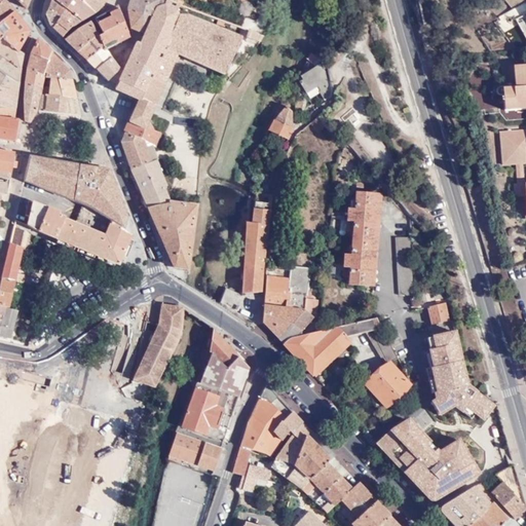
[(0,20),(11,10),(1,0),(0,1),(0,20)]
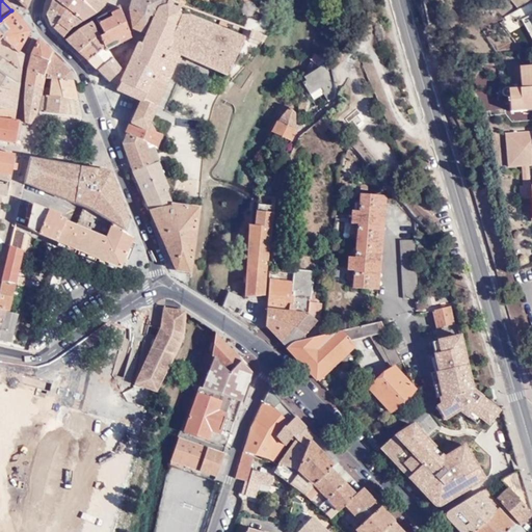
[(28,0),(15,0),(25,9),(28,0)]
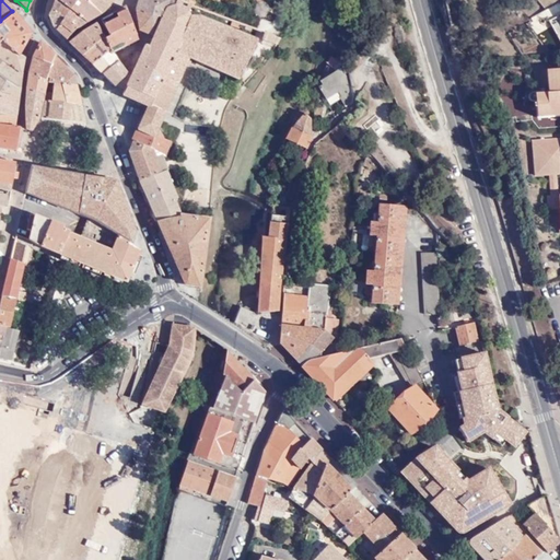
[(63,21),(76,28),(84,23),(56,0),(55,0),(50,10),(63,21)]
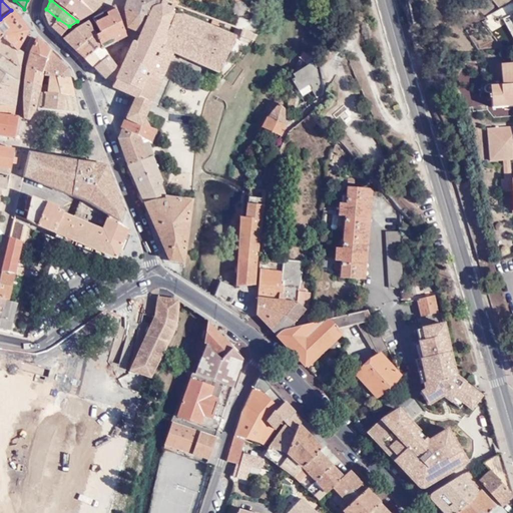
[(51,0),(77,21),(91,13),(73,0),(51,0)]
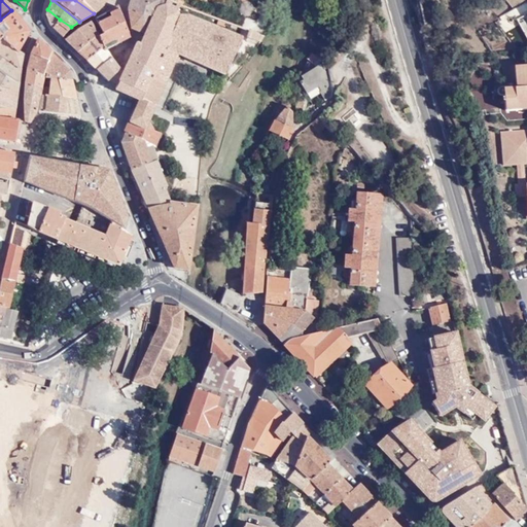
[(75,0),(94,13),(105,0),(75,0)]
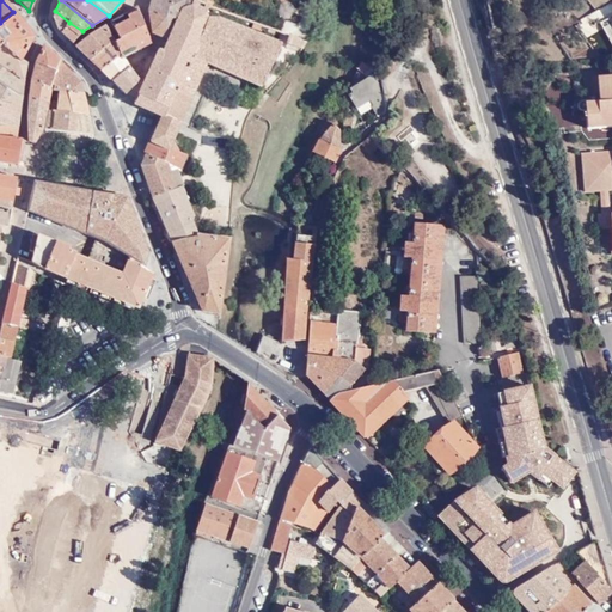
[(157,50),(134,104),(147,111),(160,118),(161,116),(165,118),(209,18),(206,13),(207,8),(204,8),(202,11),(197,8),(196,6),(183,0),(150,0),(147,10),(151,34),(167,41),(161,53),(157,50)]
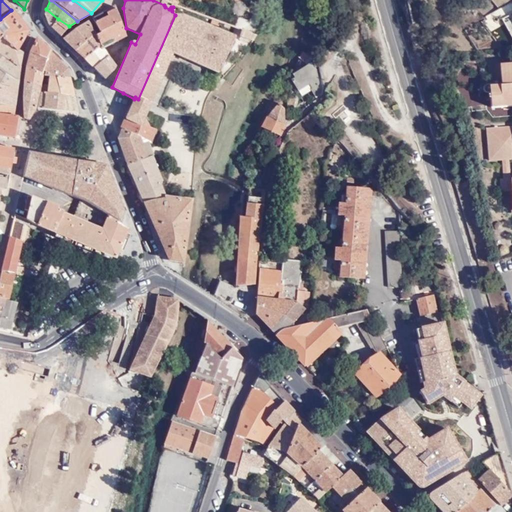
[(113,6),(85,22),(93,35),(100,46),(103,50),(125,38),(113,6)]
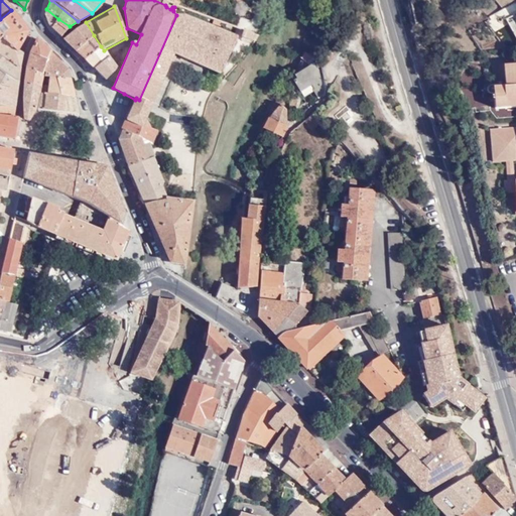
[(515,8),(507,13),(515,31),(515,8)]
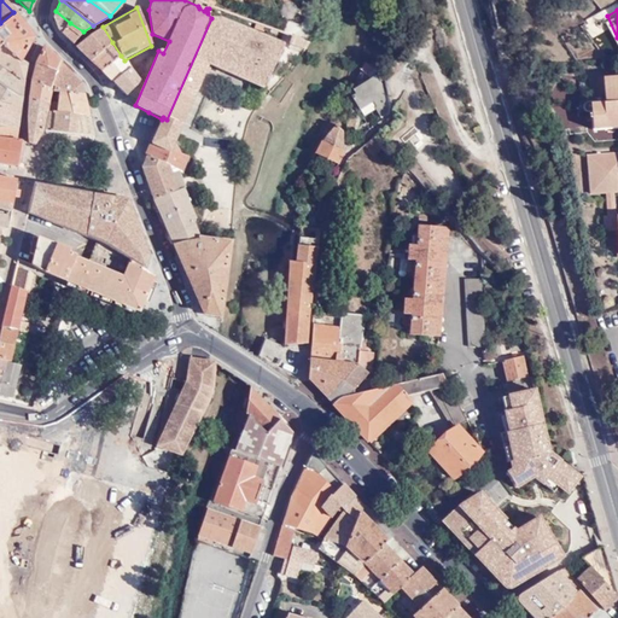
[(57,30),(60,34),(70,23),(56,11),(53,18),(57,30)]
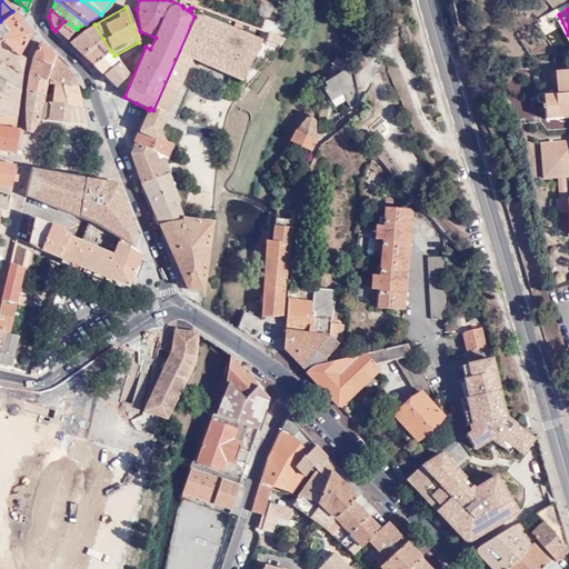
[(0,42),(18,58),(29,36),(12,11),(0,21),(0,42)]
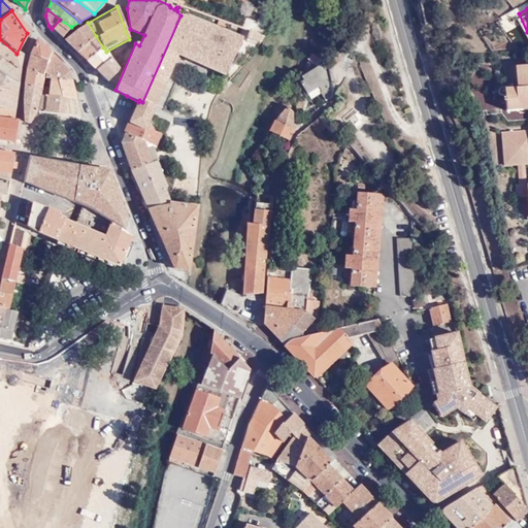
[(142,102),(154,107),(177,54),(225,75),(241,38),(186,15),(180,15),(142,102)]
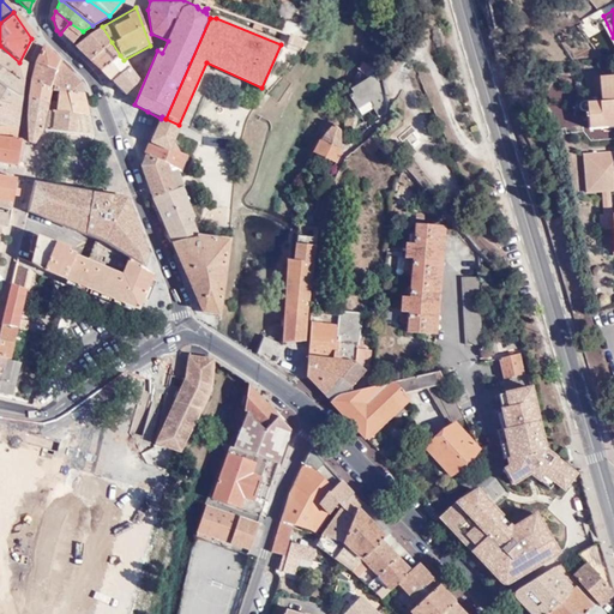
[(72,44),(83,31),(70,23),(60,34),(72,44)]
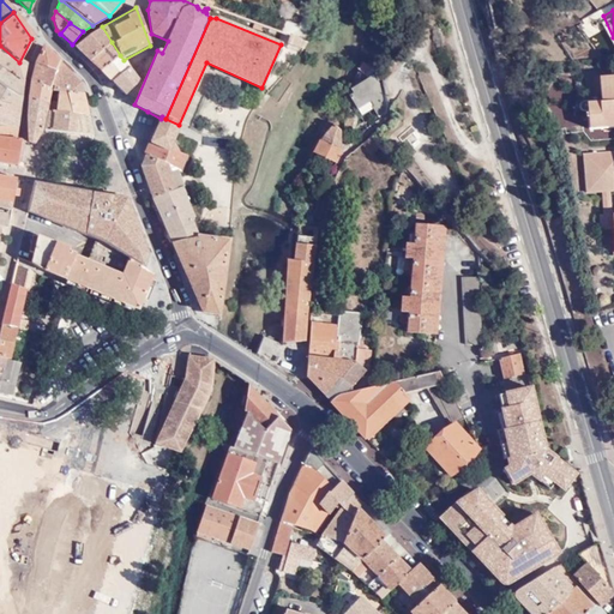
[(112,42),(102,26),(86,35),(74,48),(89,61),(112,42)]
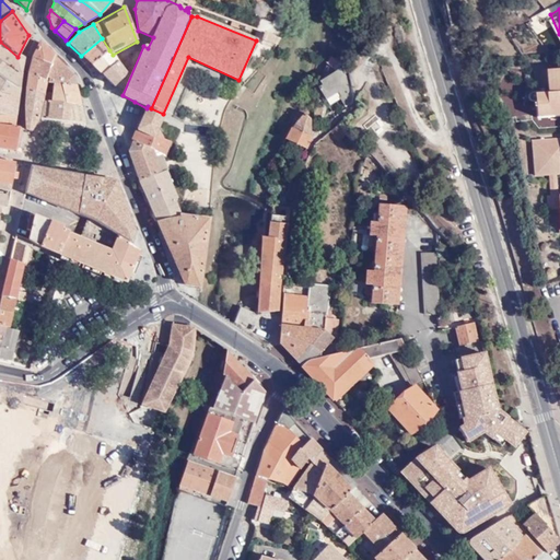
[(279,38),(264,32),(261,39),(276,45),(279,38)]
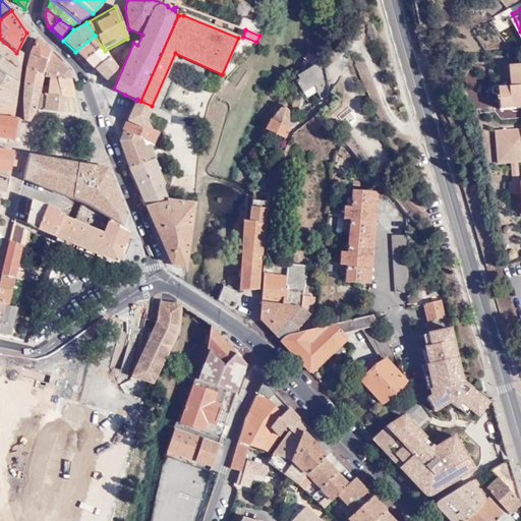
[(95,36),(75,52),(84,61),(102,47),(95,36)]
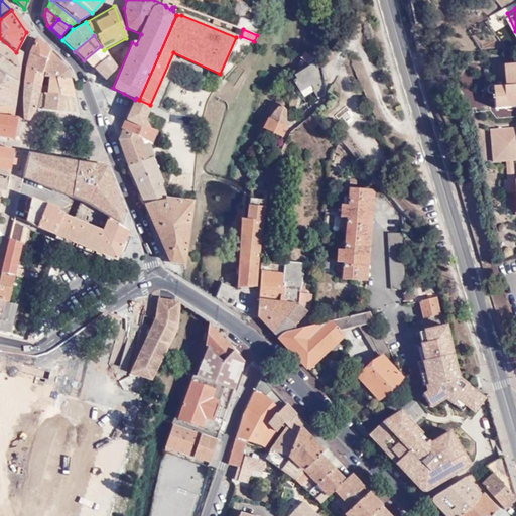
[(0,50),(4,54),(19,66),(20,54),(16,52),(0,38),(0,50)]
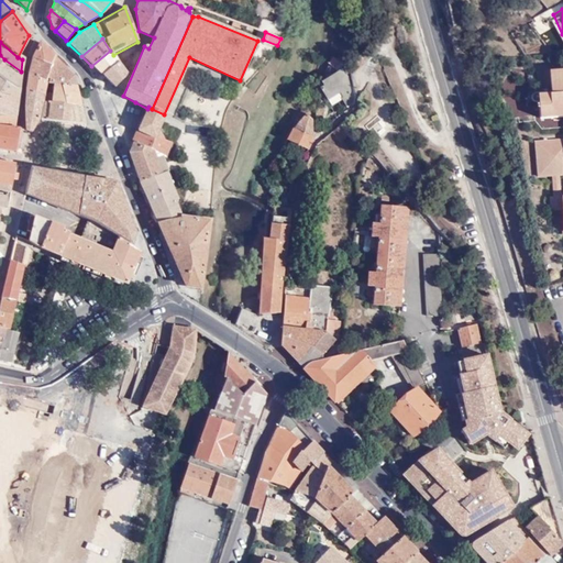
[(51,64),(54,58),(40,44),(31,58),(28,74),(47,78),(51,64)]
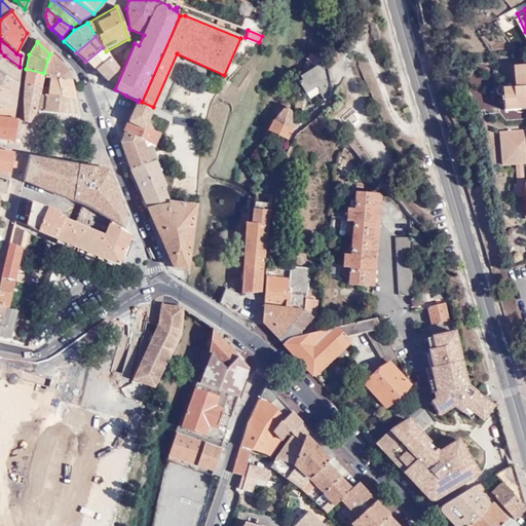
[(110,59),(106,51),(103,47),(85,62),(95,70),(110,59)]
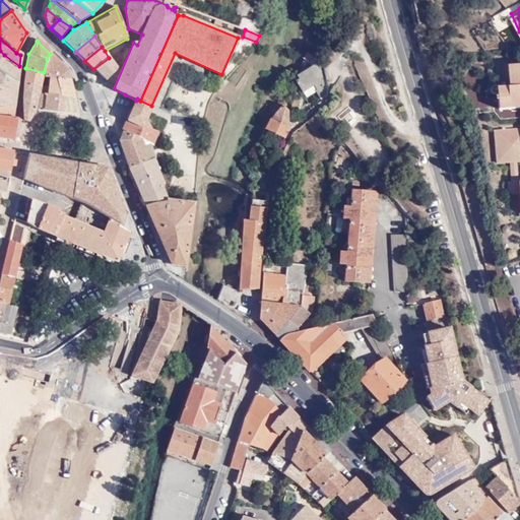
[(68,71),(50,54),(47,59),(44,72),(43,74),(45,74),(69,79),(68,71)]
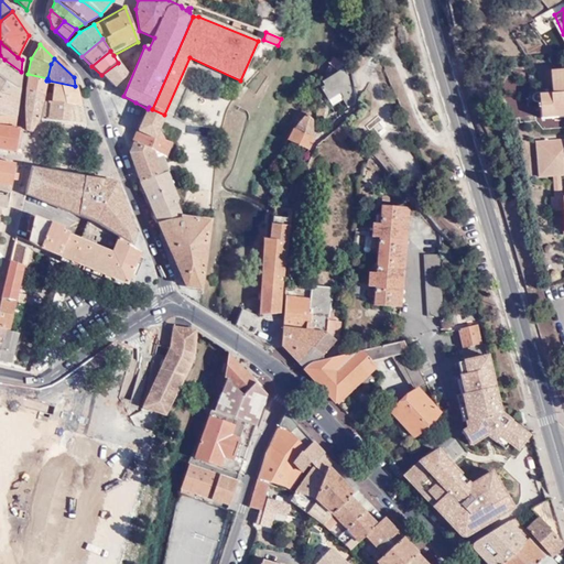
[(327,64),(328,65),(335,69),(340,63),(335,58),(327,64)]
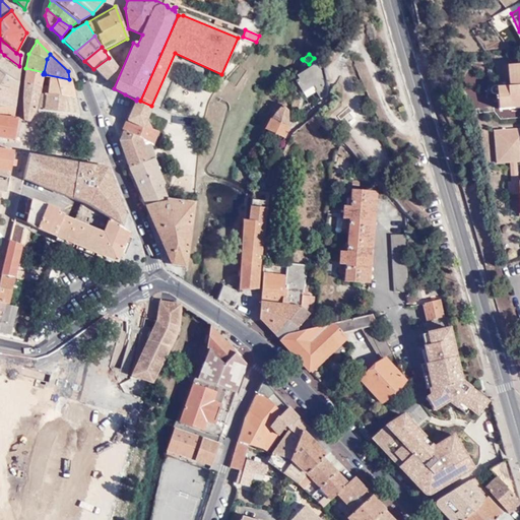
[(0,71),(16,81),(19,66),(4,55),(0,59),(0,71)]
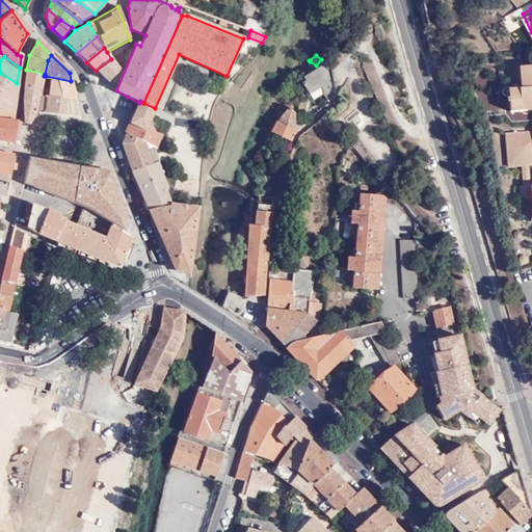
[(118,71),(111,59),(96,71),(99,74),(107,82),(118,71)]
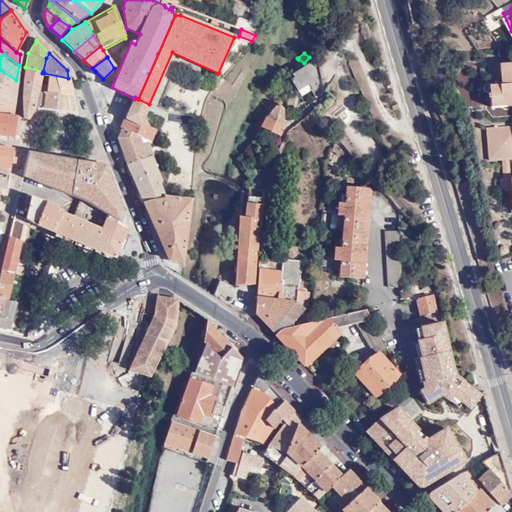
[(495,91),(491,105),(511,103),(511,128),(485,130),(487,160),(500,159),(509,159),(511,158),(511,177),(510,178),(511,190),(511,193),(511,61),(505,62),(498,81),(499,91),(495,91)]
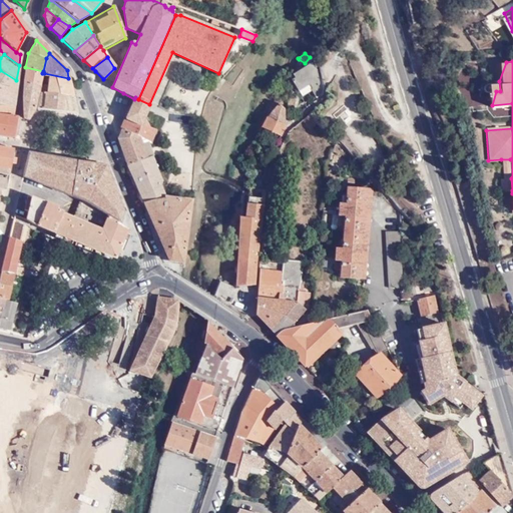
[(311,62),(294,74),(295,77),(291,80),(297,91),(309,84),(312,88),(310,89),(316,98),(321,95),(324,85),(318,73),(311,62)]
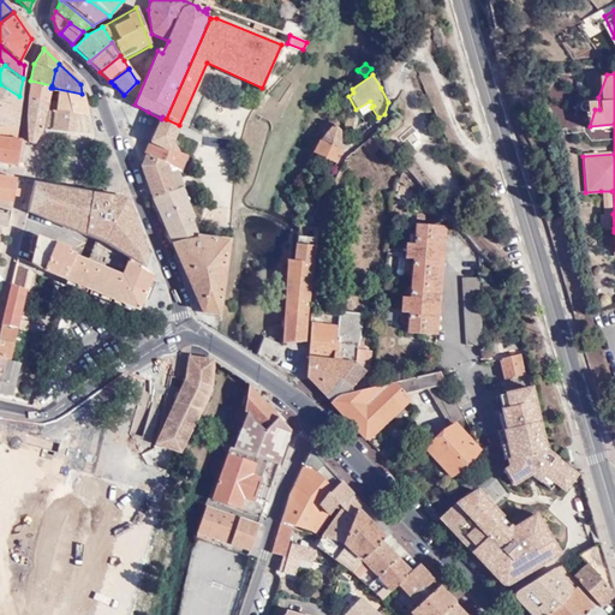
[(51,88),(52,85),(30,81),(28,99),(47,103),(51,88)]
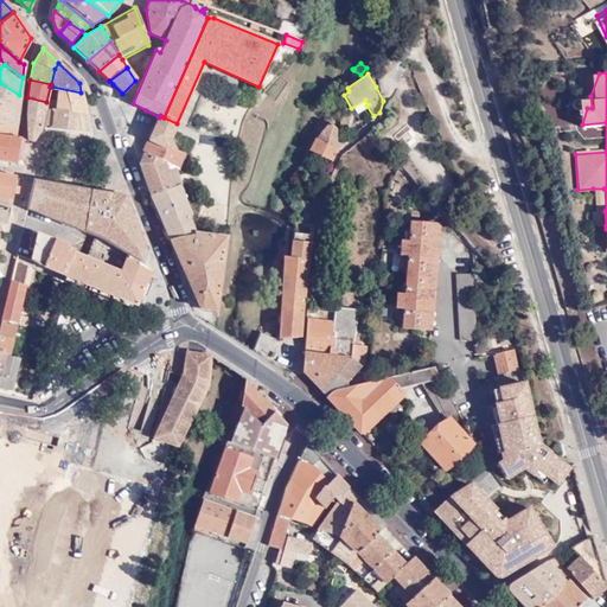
[(0,101),(18,107),(19,95),(0,83),(0,101)]
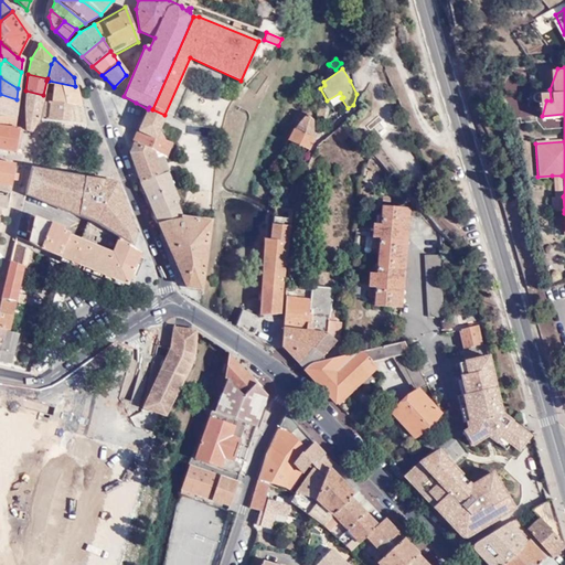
[(77,94),(75,86),(49,81),(45,99),(80,106),(77,94)]
